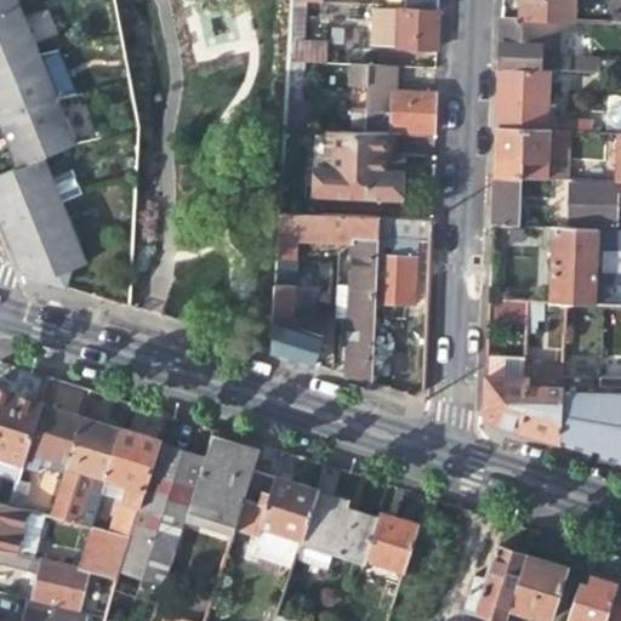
[(0,0),(0,16),(21,9),(16,0),(0,0)]
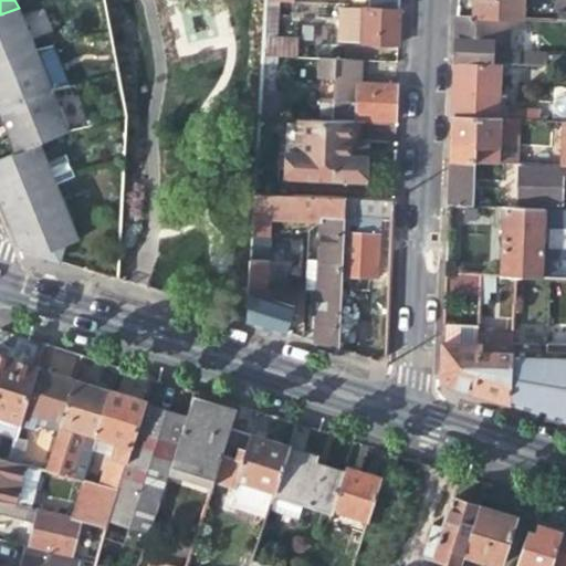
[(474,0),(473,17),(523,20),(523,0),(474,0)]
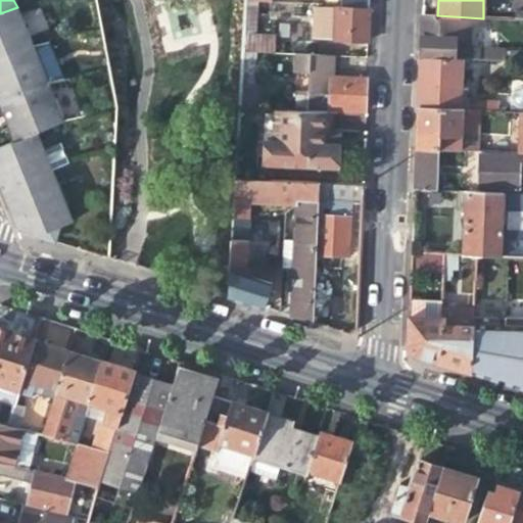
[(256,39),(257,2),(245,2),(242,53),(272,53),(282,53),(283,40),(256,39)]
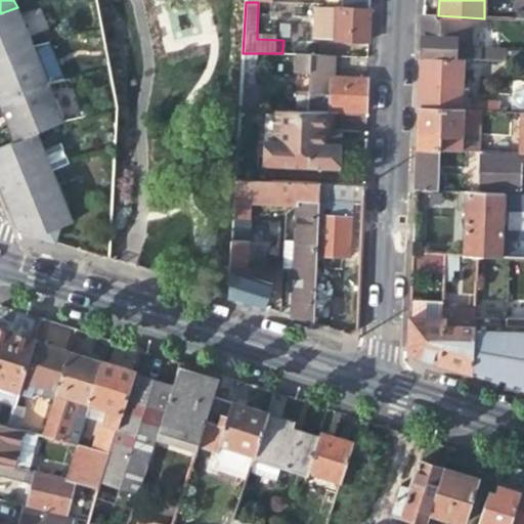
[(0,57),(32,45),(17,7),(0,13),(0,57)]
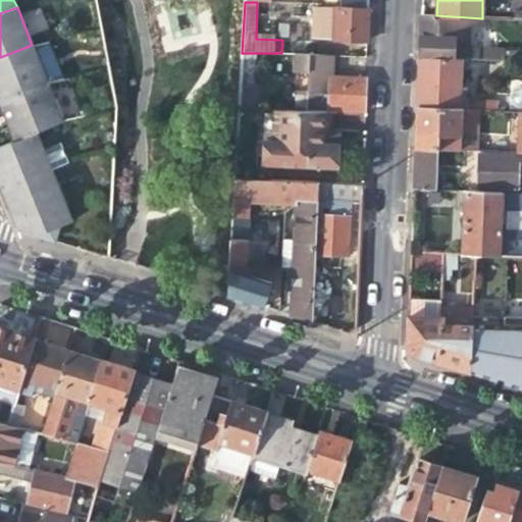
[(367,31),(368,8),(341,7),(326,7),(315,7),(314,17),(322,38),(366,39),(367,31)]
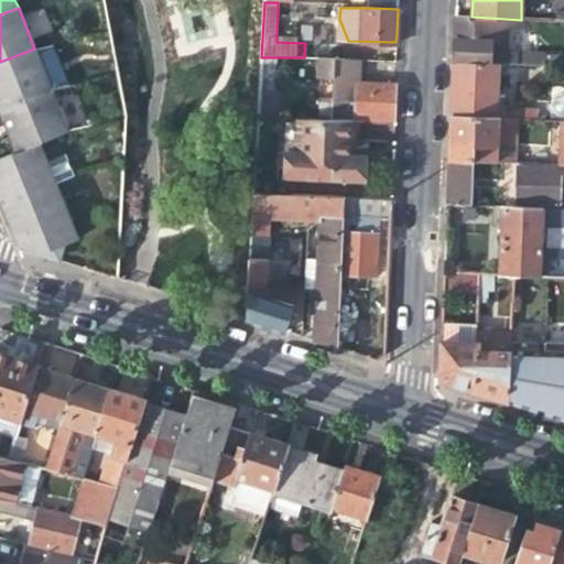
[(43,9),(24,17),(33,38),(52,30),(43,9)]
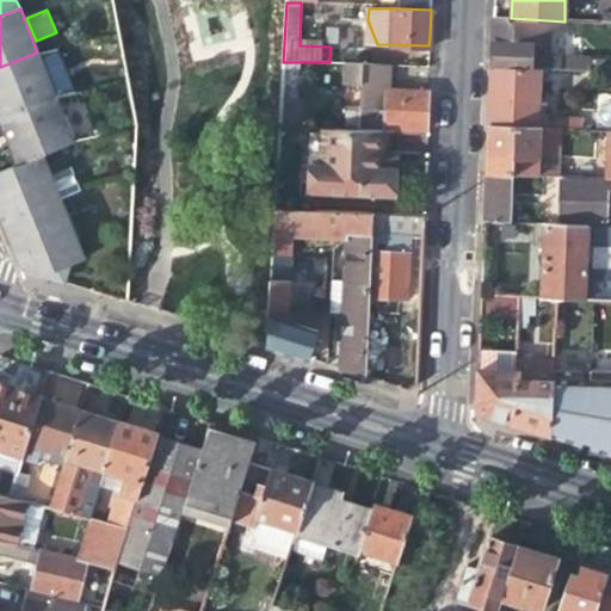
[(563,31),(565,22),(511,18),(493,18),(492,39),(491,66),(538,69),(588,73),(588,63),(562,62),(562,57),(549,57),(549,31),(563,31)]
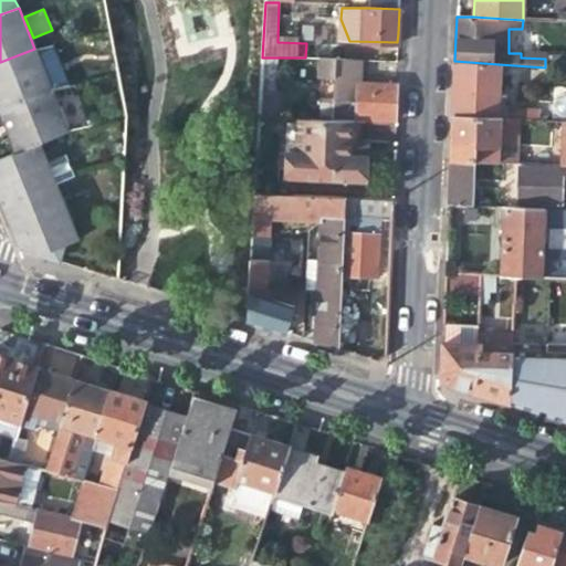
[(0,109),(51,90),(34,49),(0,62),(0,109)]
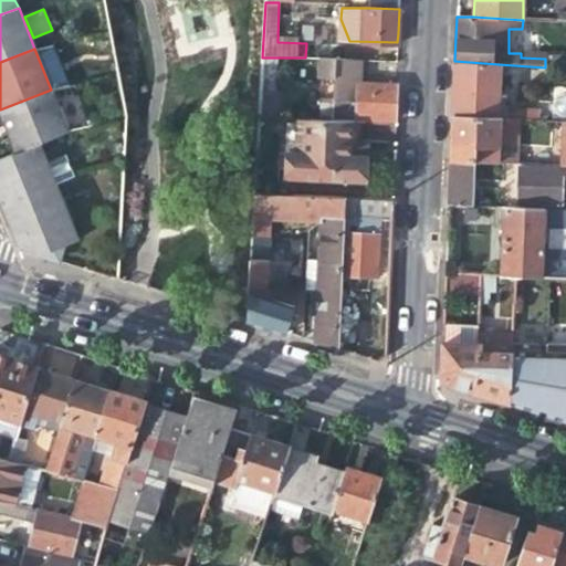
[(293,72),(294,58),(262,58),(260,103),(259,118),(279,118),(281,91),(273,91),(274,71),(293,72)]
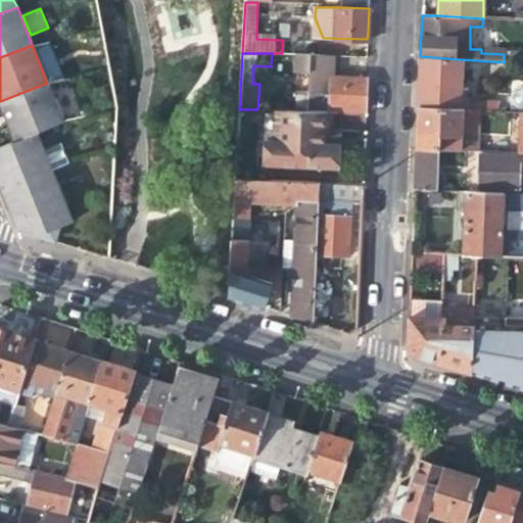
[(308,54),(306,110),(326,111),(330,111),(330,108),(364,109),(366,78),(332,77),(334,54),(308,54)]
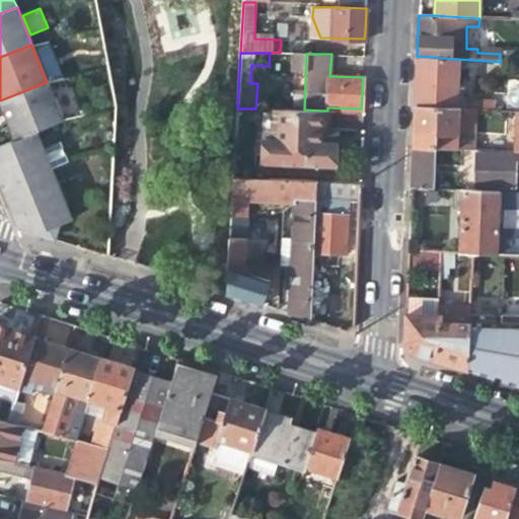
[(456,91),(457,59),(417,56),(416,78),(415,106),(461,109),(462,109),(462,99),(463,91),(456,91)]
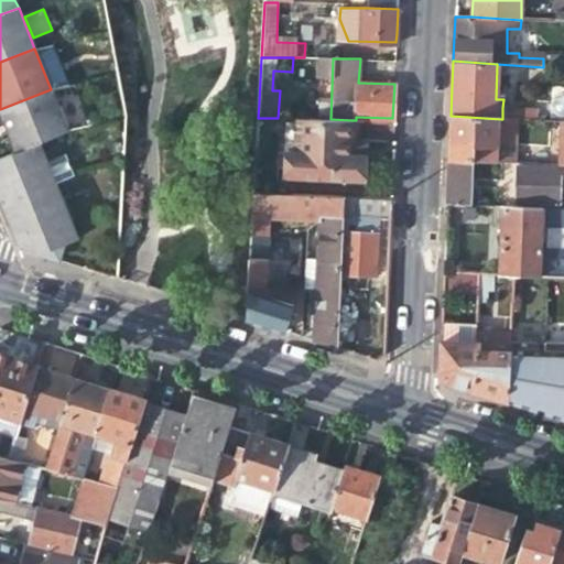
[(67,131),(51,89),(0,109),(0,111),(7,127),(17,151),(36,143),(67,131)]
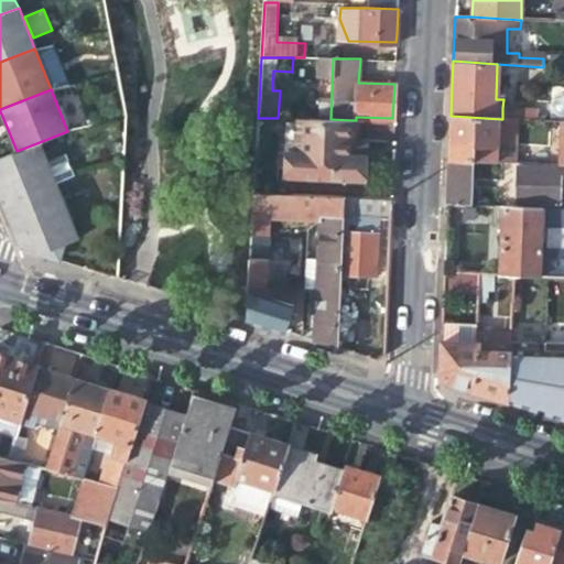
[(87,121),(75,96),(60,104),(72,128),(87,121)]
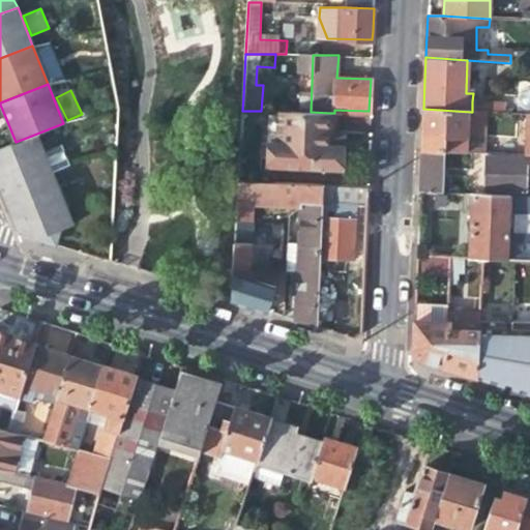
[(242,115),(242,111),(243,96),(231,96),(230,115),(242,115)]
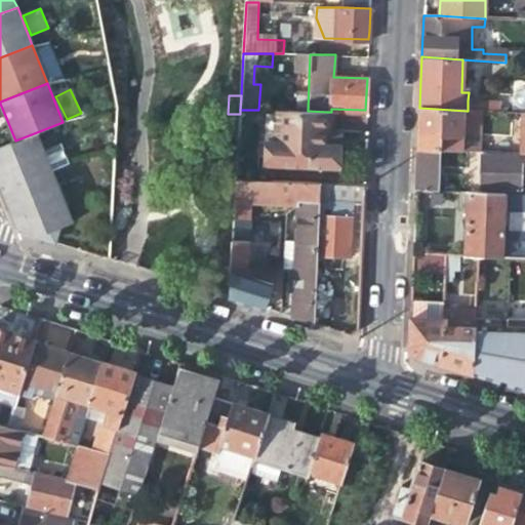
[(468,101),(468,111),(481,112),(481,101),(468,101)]
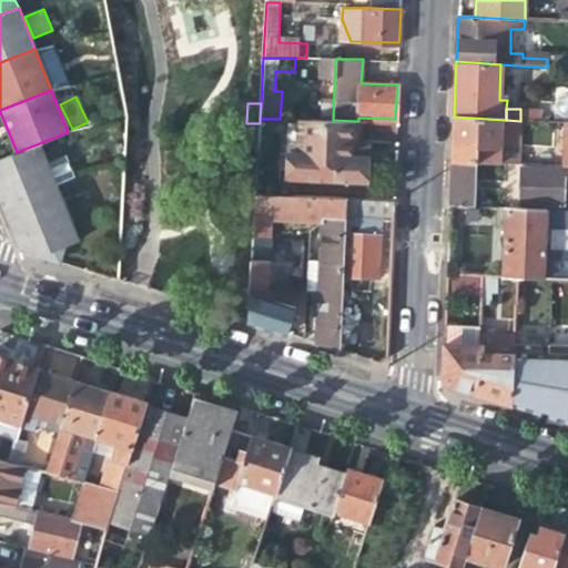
[(520,130),(520,121),(506,120),(505,120),(454,117),(453,137),(452,161),(476,162),(478,162),(478,148),(499,148),(500,129),(520,130)]
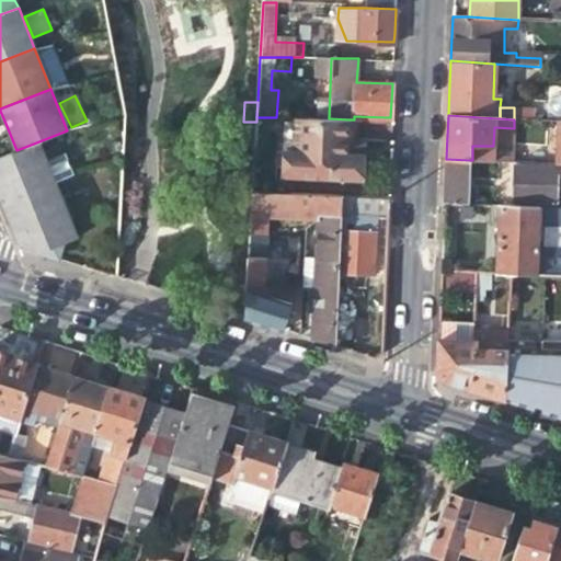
[(348,147),(350,119),(329,118),(304,118),(296,117),(296,151),(283,151),(282,176),(366,179),(366,152),(348,152),(348,147)]
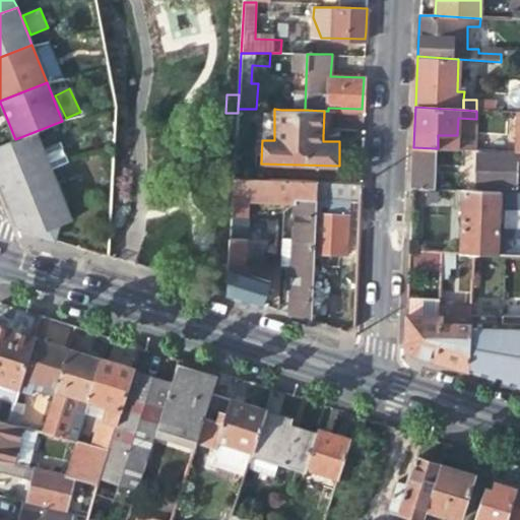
[(34,132),(15,139),(0,145),(0,184),(2,189),(49,170),(34,132)]
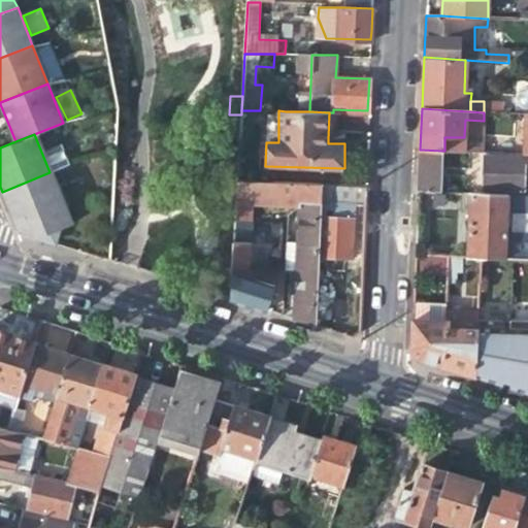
[(440,192),(442,151),(420,150),(419,169),(418,191),(440,192)]
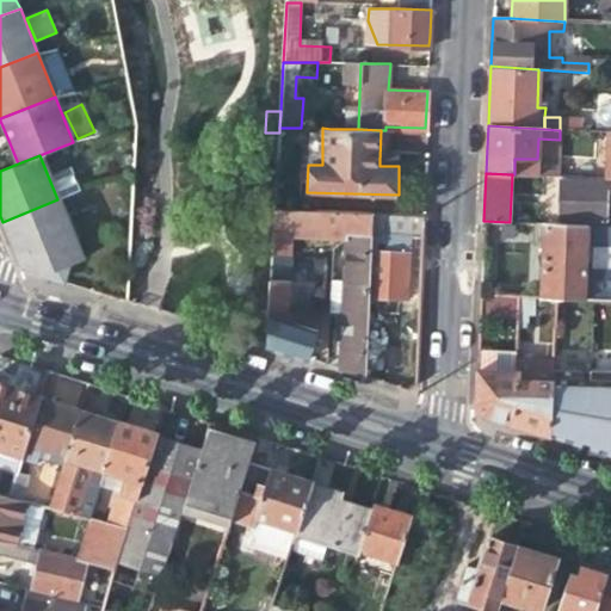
[(605,203),(610,203),(610,177),(606,177),(606,181),(560,180),(559,198),(549,198),(549,207),(559,207),(559,218),(604,221),(605,203)]
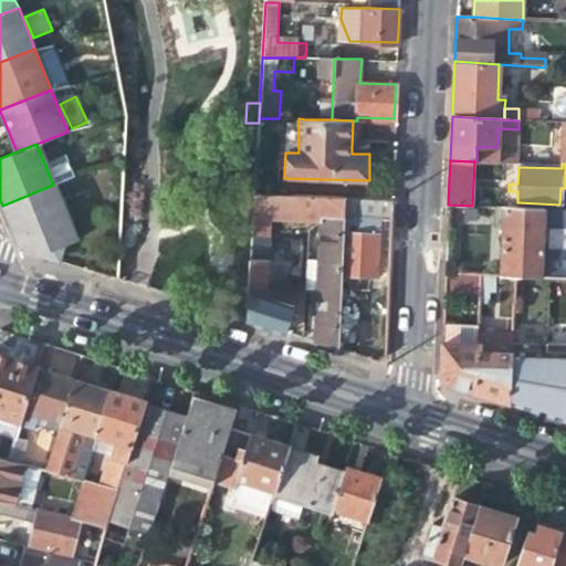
[(60,201),(53,185),(2,206),(12,229),(22,226),(25,233),(20,250),(58,262),(62,245),(75,240),(69,222),(71,221),(62,200),(60,201)]
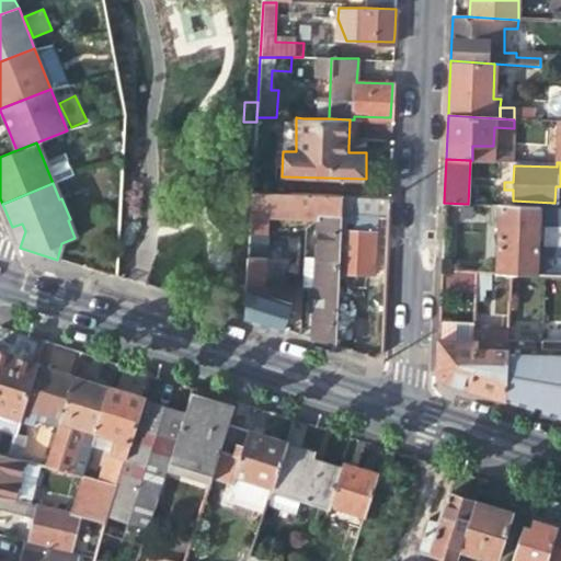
[(268,217),(319,219),(319,217),(341,218),(342,195),(252,192),(250,237),(267,238),(268,217)]
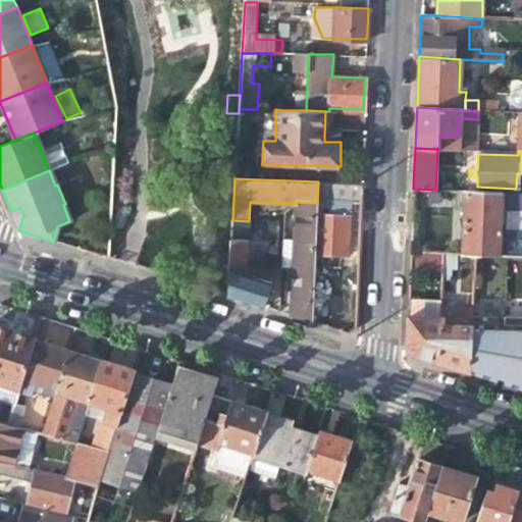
[(364,183),(318,181),(317,203),(315,255),(340,255),(361,256),(364,183)]
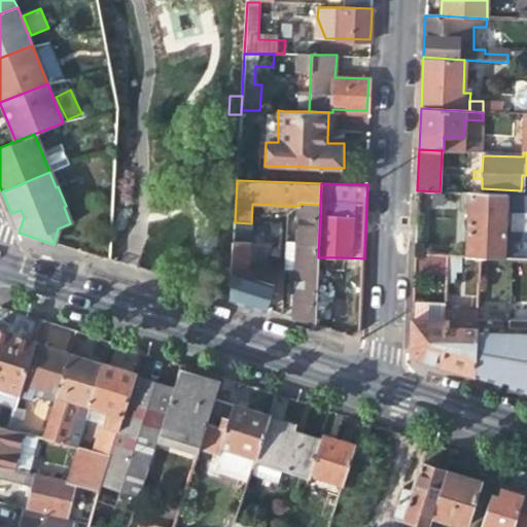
[(506,195),(470,192),(468,229),(467,256),(503,258),(506,195)]
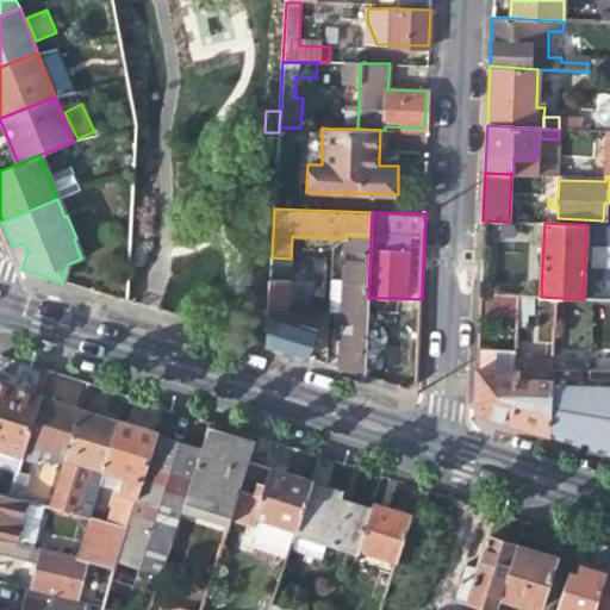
[(346,372),(365,378),(368,298),(371,237),(347,236),(347,238),(344,281),(332,280),(331,313),(342,313),(338,369),(346,372)]
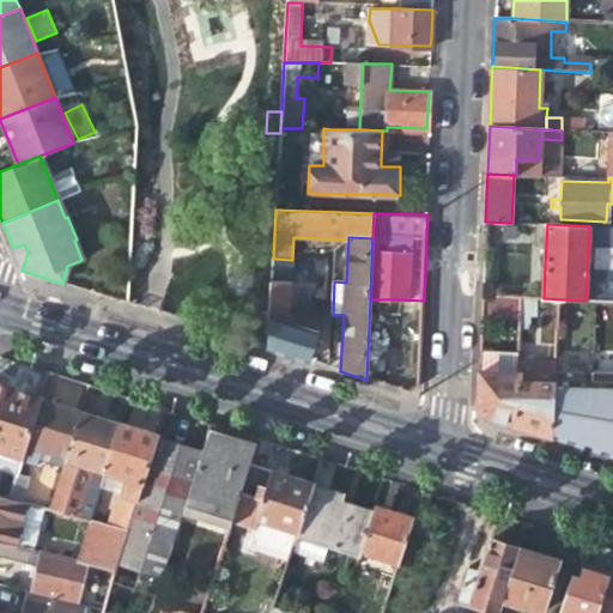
[(13,248),(22,271),(28,253),(24,244),(13,248)]
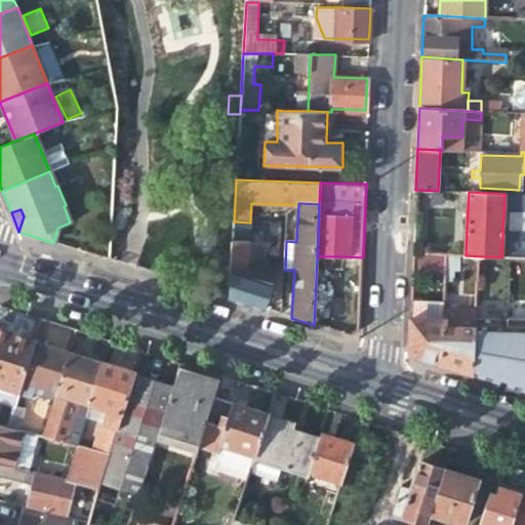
[(246,270),(250,223),(234,221),(229,298),(255,307),(266,310),(273,285),(270,283),(271,278),(246,270)]
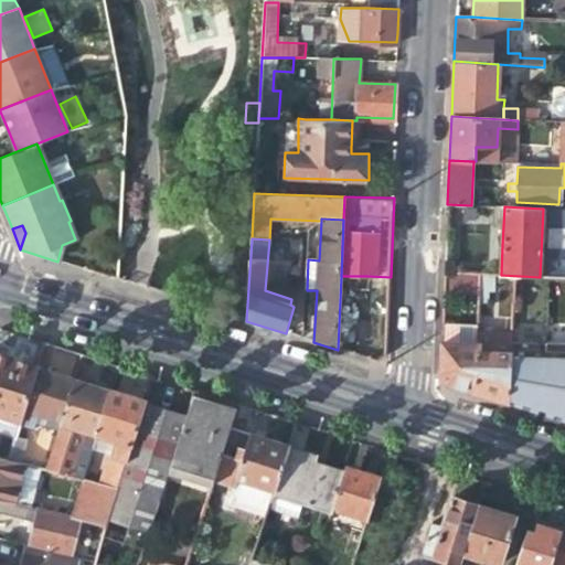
[(480,274),(445,272),(444,291),(480,294),(480,274)]
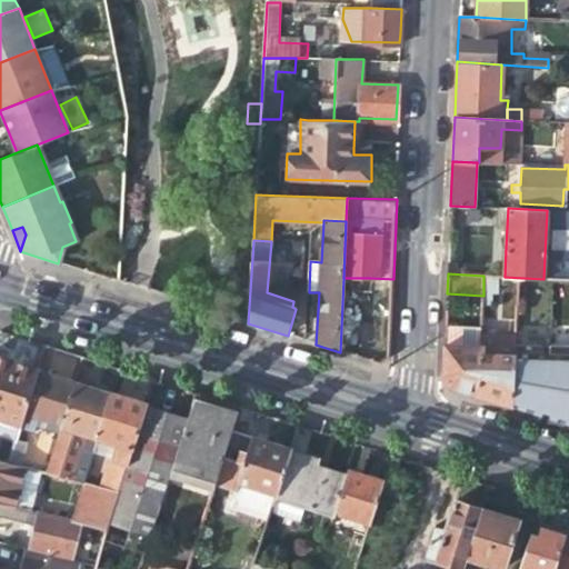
[(499,318),(520,318),(519,279),(499,279),(499,318)]
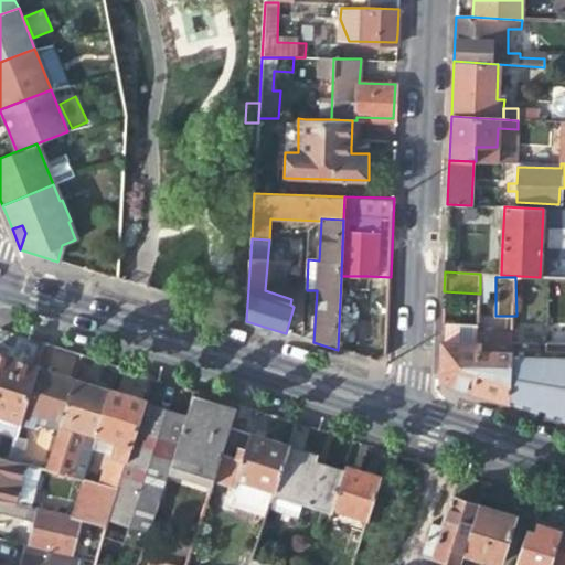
[(441,326),(441,342),(439,376),(447,383),(476,393),(478,353),(478,336),(479,328),(441,326)]
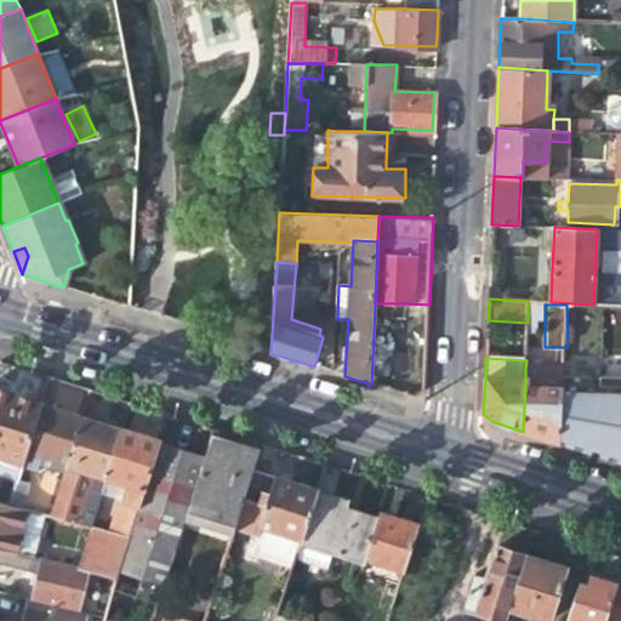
[(564,368),(525,369),(525,388),(563,388),(563,385),(564,376),(564,368)]
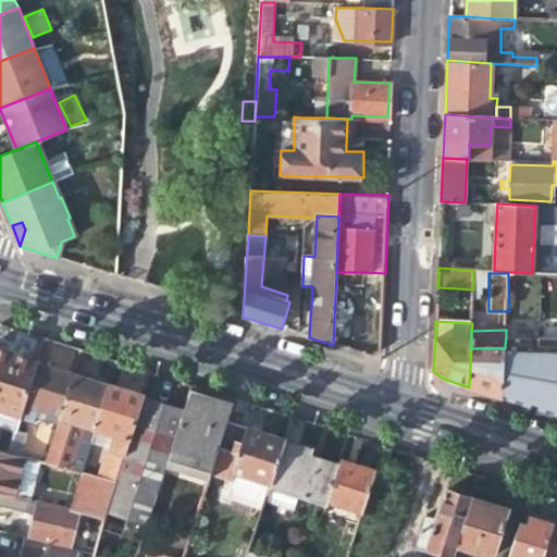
[(506,337),(505,345),(531,346),(531,338),(506,337)]
